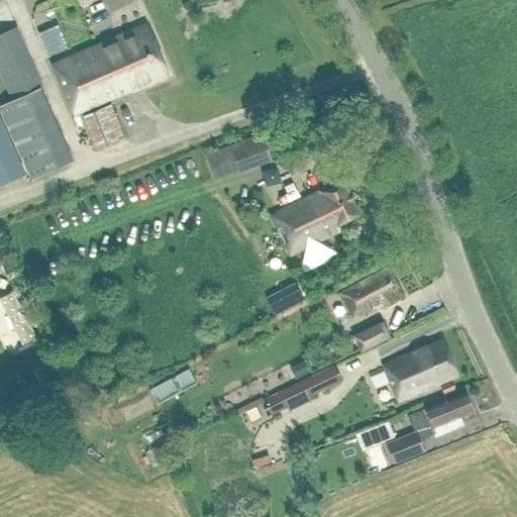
[(49,25),(37,30),(43,48),(57,43),(49,25)]
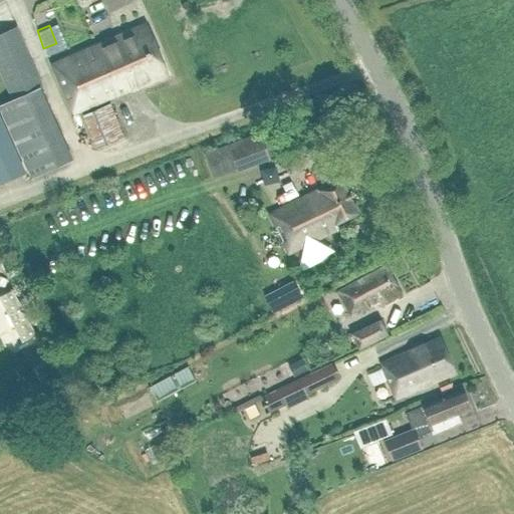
[(163,75),(141,25),(50,64),(72,114),(163,75)]
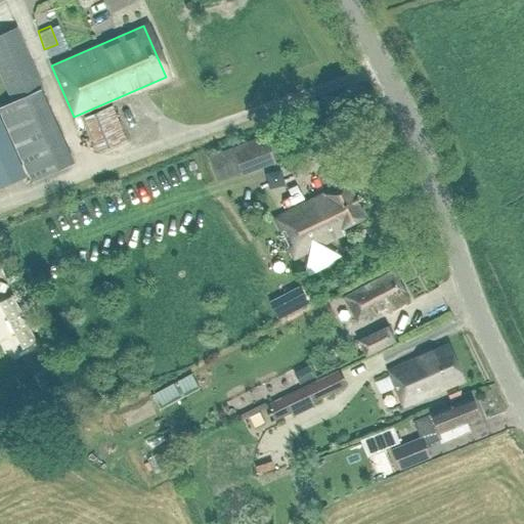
[(0,112),(7,128),(25,171),(30,182),(73,163),(39,88),(42,87),(15,27),(0,34),(0,75),(11,100),(0,104),(0,112)]
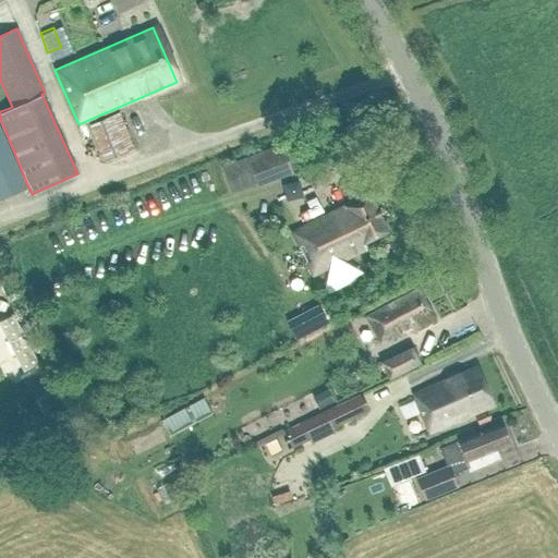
[(104,161),(134,147),(119,112),(89,125),(104,161)]
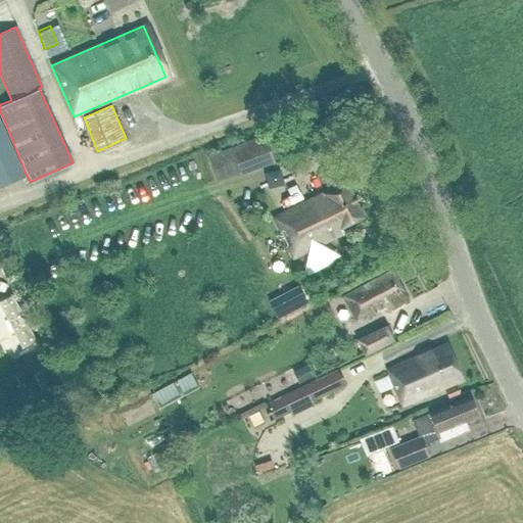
[(0,190),(6,188),(2,181),(25,171),(0,119),(0,190)]
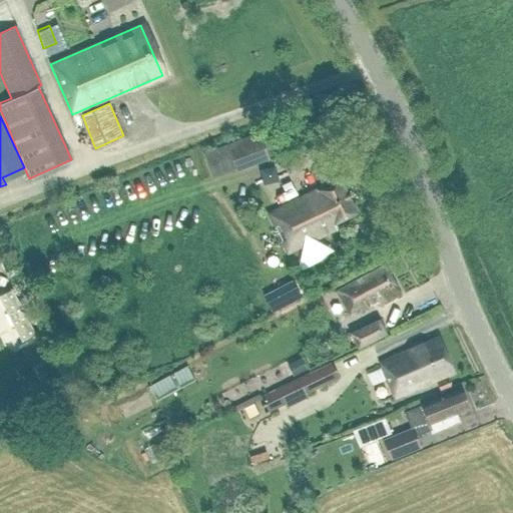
[(212,176),(236,166),(267,154),(259,132),(203,153),(212,176)]
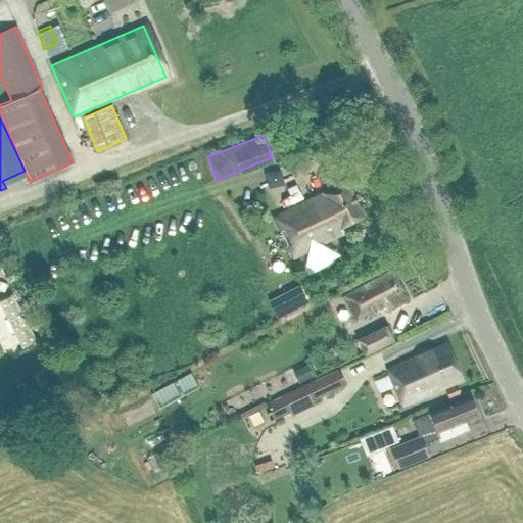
[(345,182),(273,218),(292,257),(343,232),(341,228),(363,217),(345,182)]
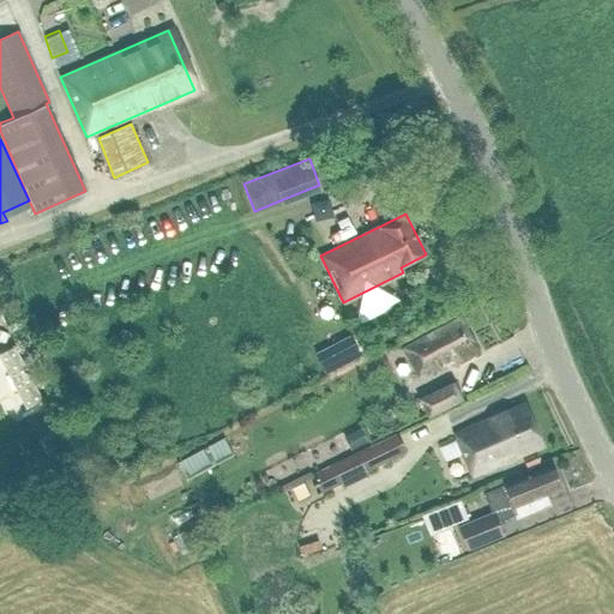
[(415,298),(409,286),(398,290),(405,302),(415,298)]
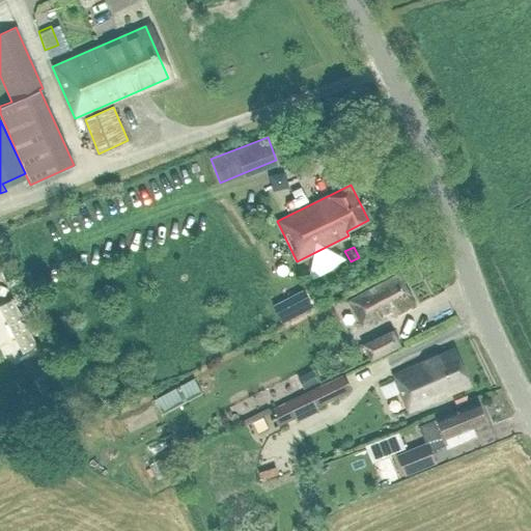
[(397,274),(348,301),(363,327),(390,311),(393,317),(414,305),(397,274)]
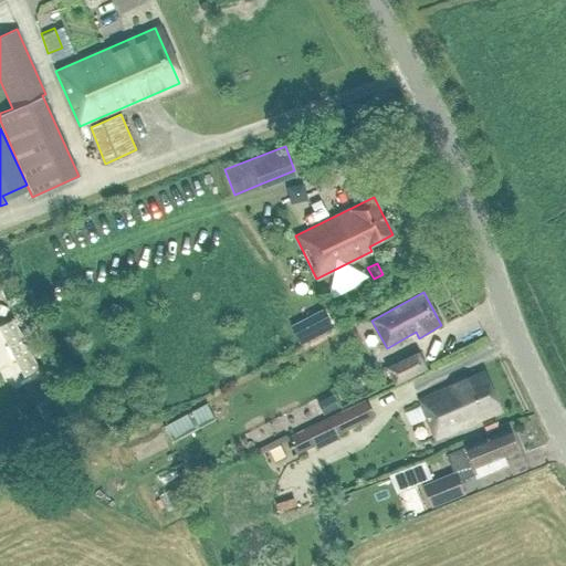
[(303,323),(310,337),(329,326),(323,312),(303,323)]
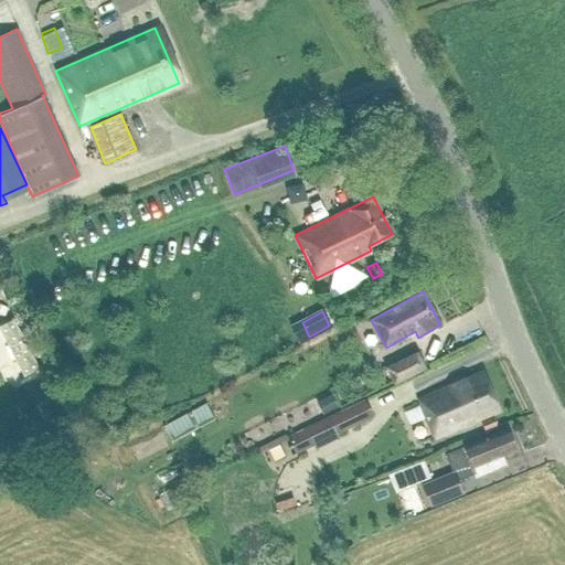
[(416,351),(386,366),(394,382),(425,366),(416,351)]
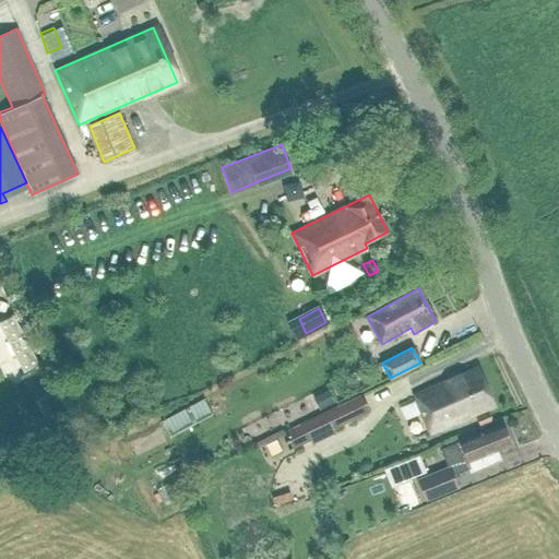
[(477,367),(414,394),(429,431),(494,405),(477,367)]
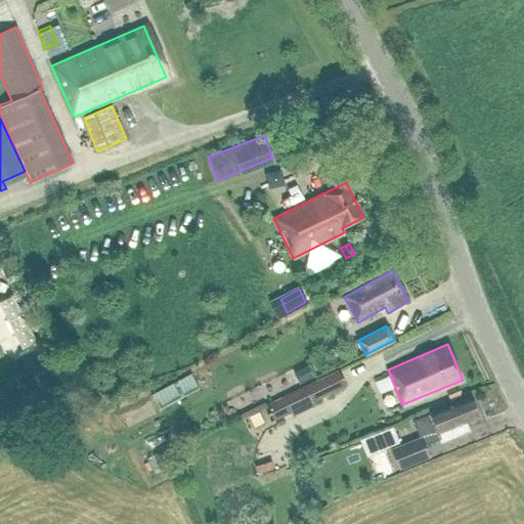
[(306,365),(292,373),(298,384),(311,377),(306,365)]
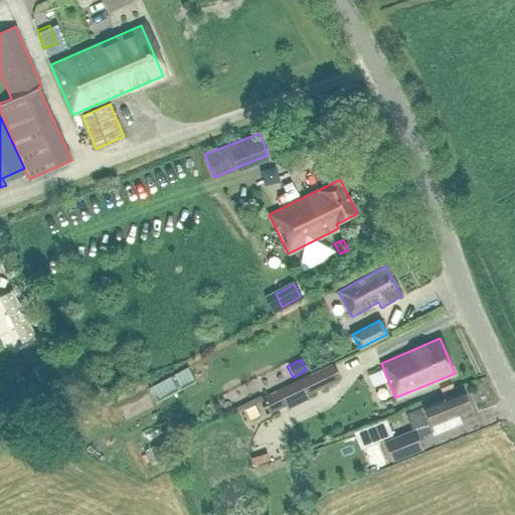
[(286,409),(308,398),(306,395),(340,378),(332,363),(262,398),(269,414),(285,406),(286,409)]
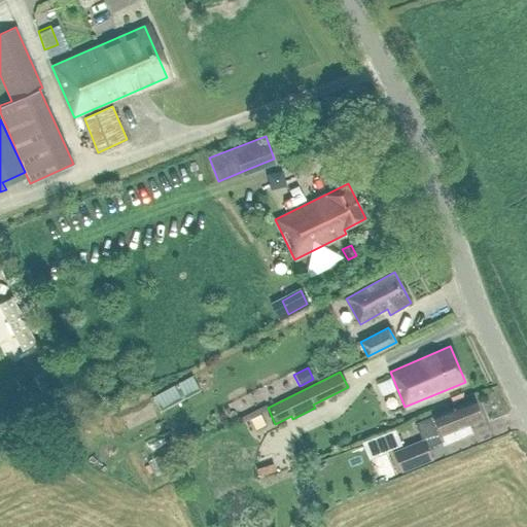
[(370,382),(387,414),(399,407),(382,375),(370,382)]
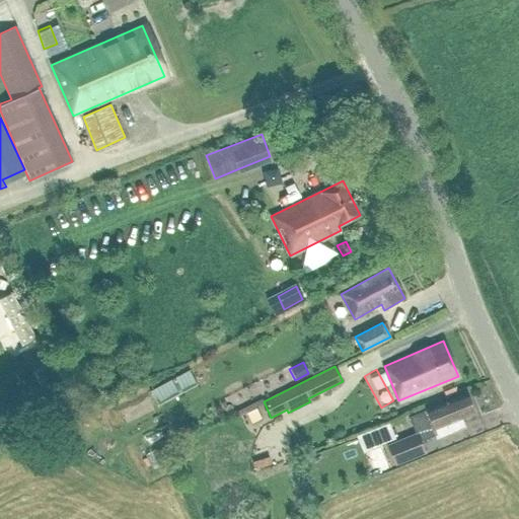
[(417,434),(387,445),(395,464),(425,452),(421,441),(433,436),(435,439),(464,427),(461,419),(475,413),(467,393),(410,416),(417,434)]
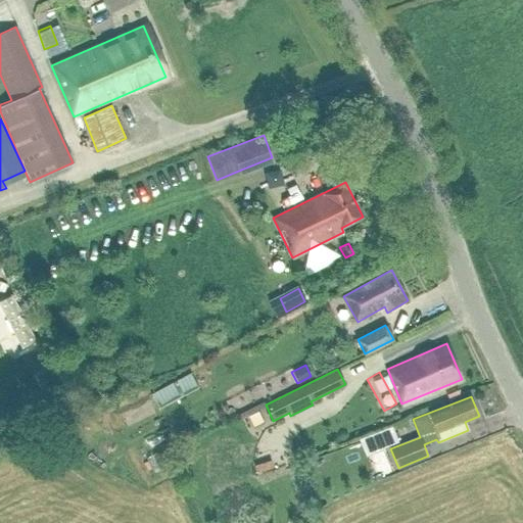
[(390,426),(358,439),(365,457),(382,449),(381,447),(397,441),(390,426)]
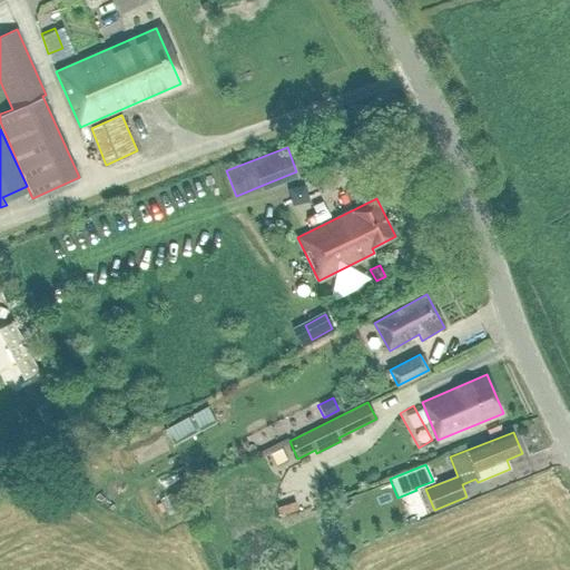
[(275,510),(295,503),(292,492),(272,499),(275,510)]
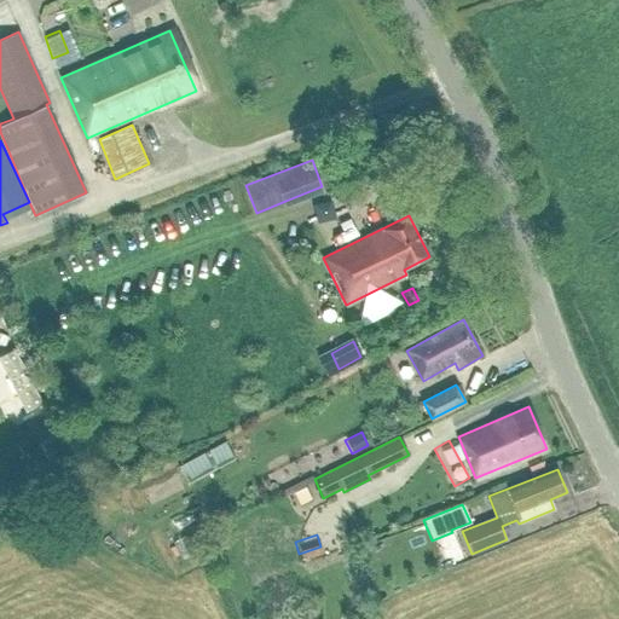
[(346,572),(350,580),(360,576),(358,567),(346,572)]
